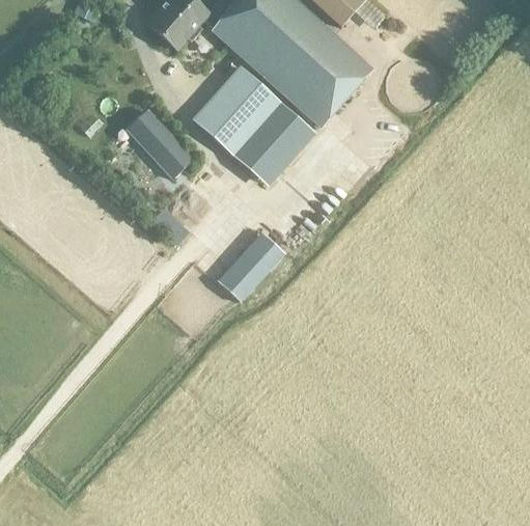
[(94,24),(103,7),(87,0),(80,0),(74,14),(94,24)]
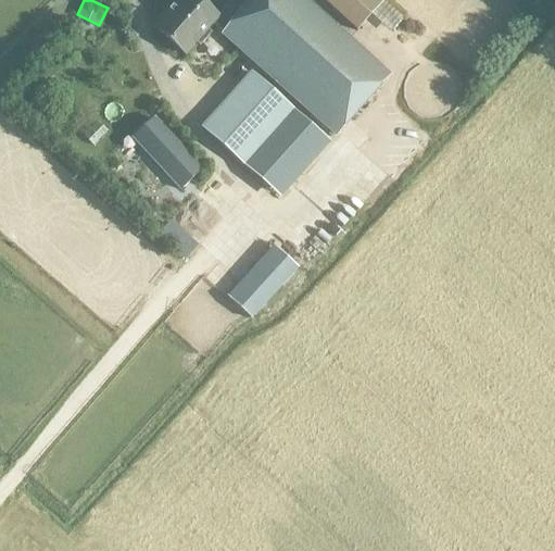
[(178,0),(156,24),(187,52),(197,40),(201,44),(212,30),(207,28),(214,21),(337,132),(390,72),(310,0),(252,0),(246,8),(236,0),(231,0),(218,15),(205,3),(209,0),(178,0)]
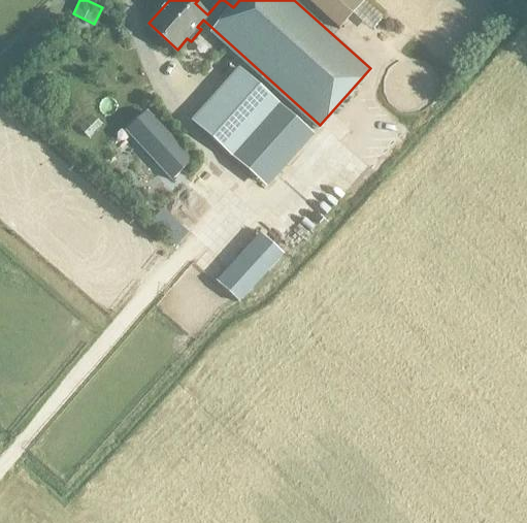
[(313,0),(339,25),(361,0),(313,0)]
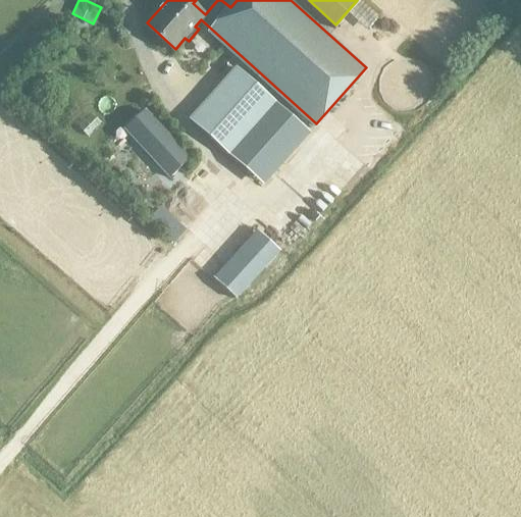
[(276,99),(238,64),(191,117),(229,152),(276,99)]
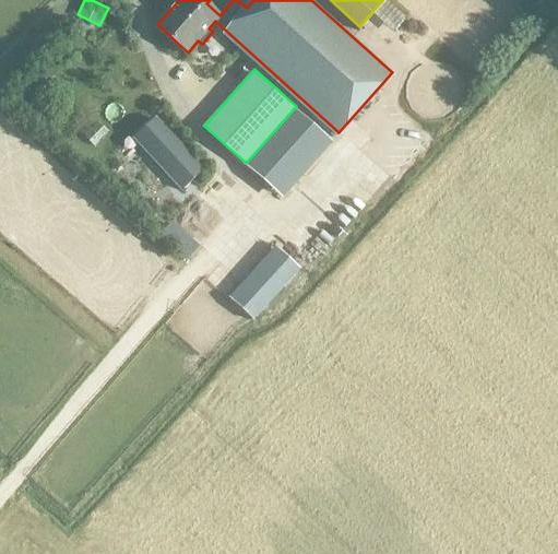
[(194,176),(206,164),(168,121),(155,132),(168,146),(161,155),(176,173),(185,165),(194,176)]
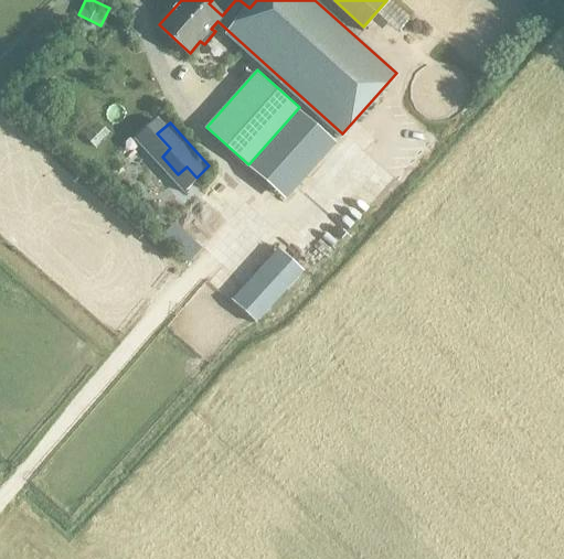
[(202,248),(173,223),(161,236),(189,261),(202,248)]
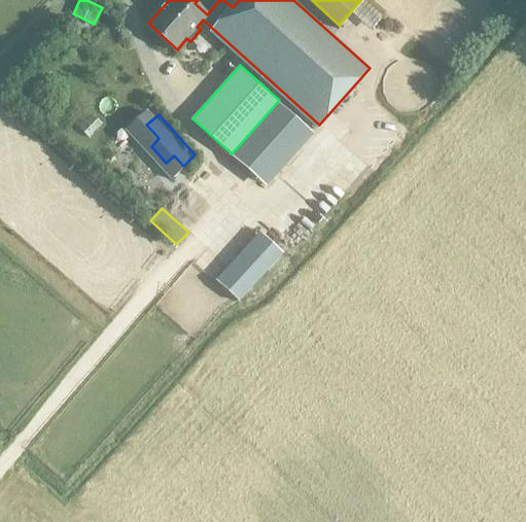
[(285,252),(259,229),(216,275),(242,299),(285,252)]
